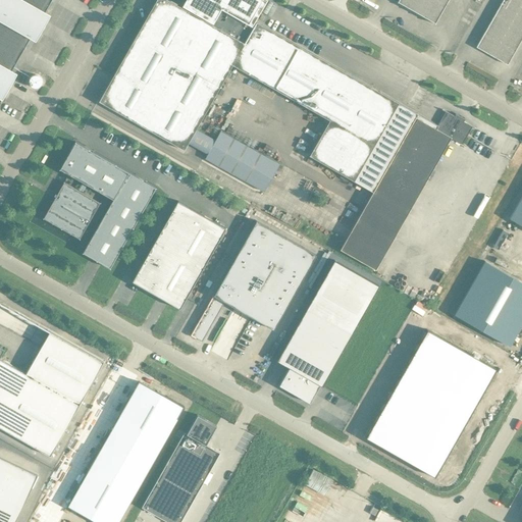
[(0,0),(0,96),(2,98),(15,74),(10,71),(31,37),(36,40),(49,16),(44,13),(51,0),(0,0)]
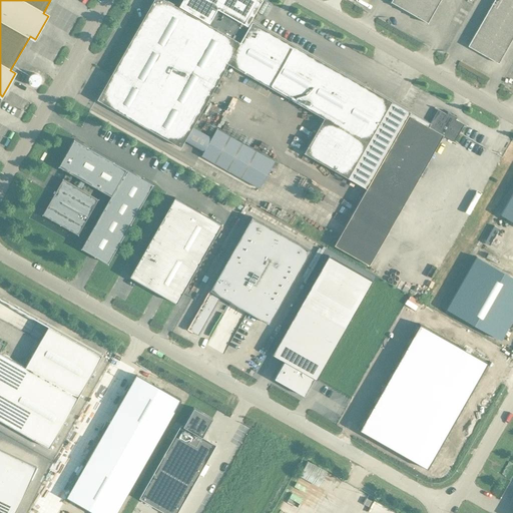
[(384,159),(383,158),(408,115),(428,126),(430,123),(392,101),(246,18),(257,1),(254,0),(186,0),(184,4),(192,9),(189,14),(165,0),(152,0),(96,99),(180,147),(184,140),(203,151),(201,155),(260,188),(275,161),(216,129),(211,138),(192,127),(227,64),(324,118),(304,153),(367,188),(384,159)]
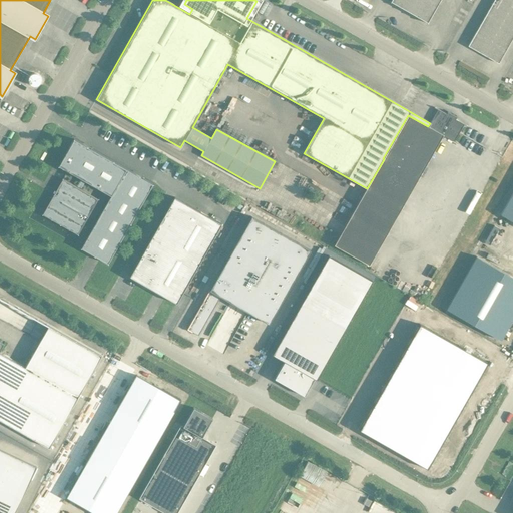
[(440,0),(390,0),(390,2),(427,23),(440,0)]
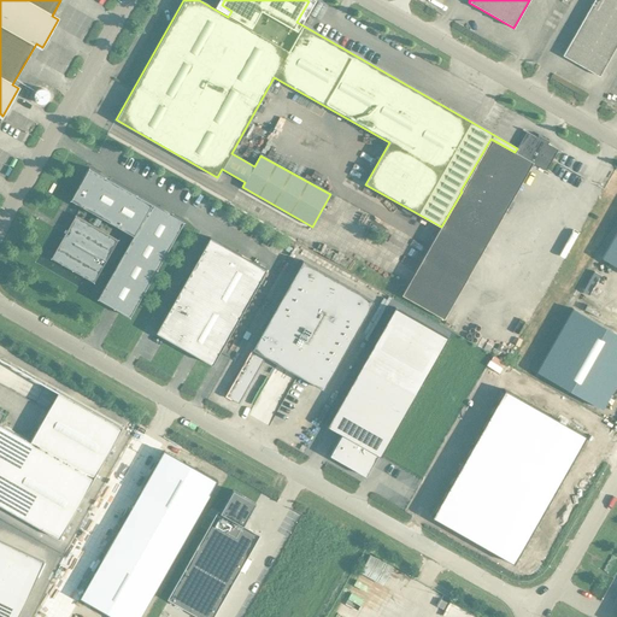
[(616,43),(616,0),(594,0),(563,56),(599,76),(616,43)]
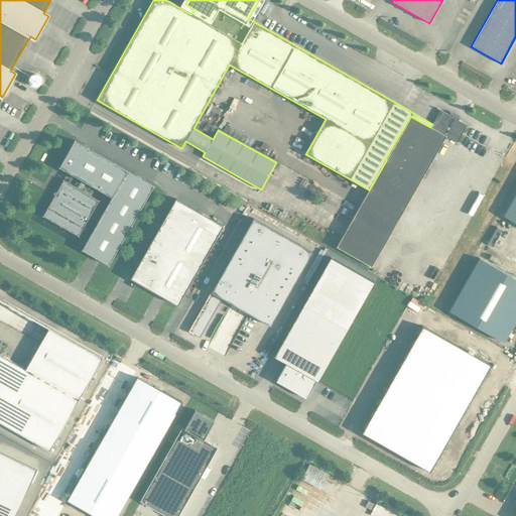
[(18,69),(26,84),(35,80),(28,63),(18,69)]
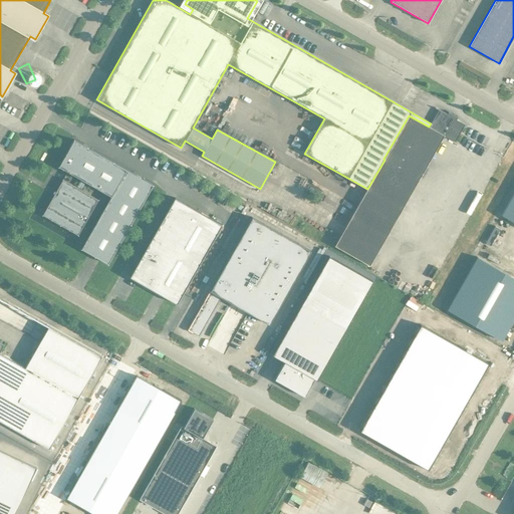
[(383,159),(384,160),(419,179),(444,136),(455,142),(465,124),(456,119),(457,117),(458,118),(458,117),(448,111),(448,112),(447,114),(439,109),(431,123),(429,126),(409,115),(383,159)]
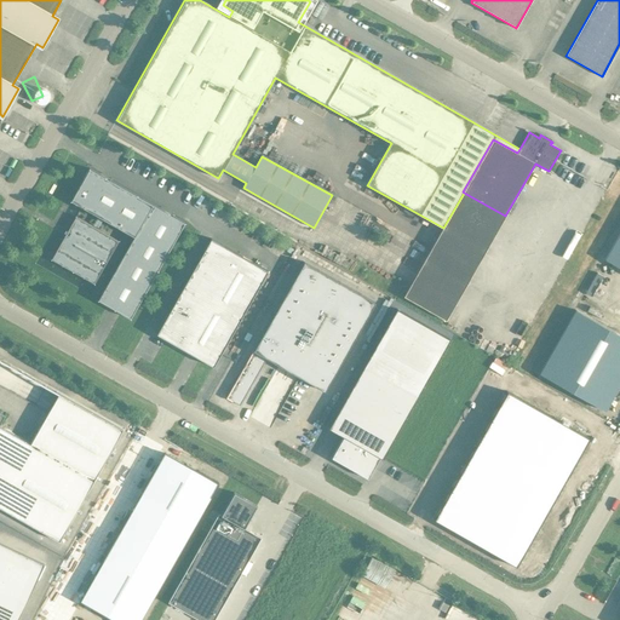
[(89,170),(70,201),(97,217),(92,227),(75,217),(51,259),(93,283),(118,241),(97,229),(102,219),(133,237),(97,300),(130,319),(184,224),(89,170)]
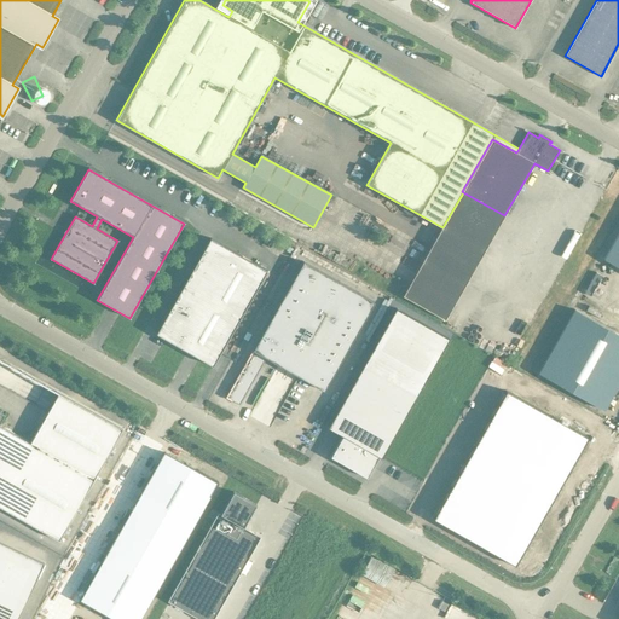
[(594,230),(600,219),(586,212),(580,223),(594,230)]
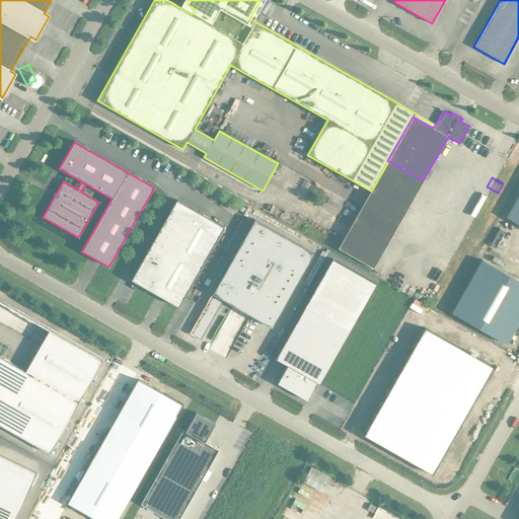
[(518,195),(506,217),(518,224),(518,195)]
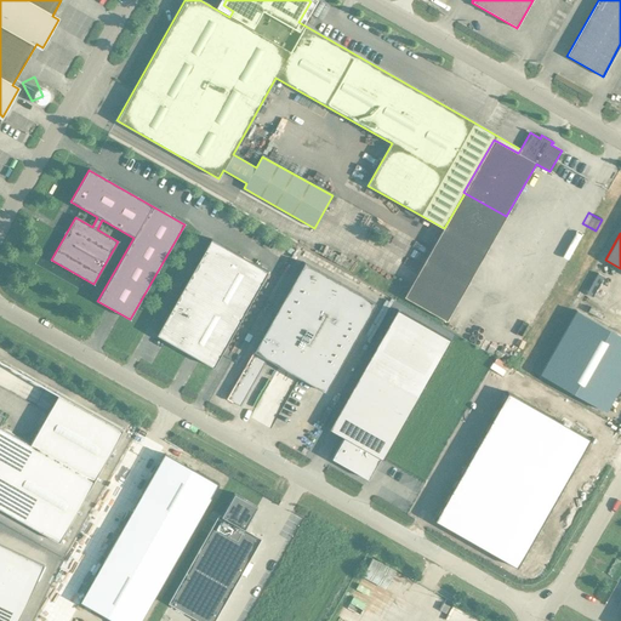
[(268,272),(211,239),(157,335),(214,368),(268,272)]
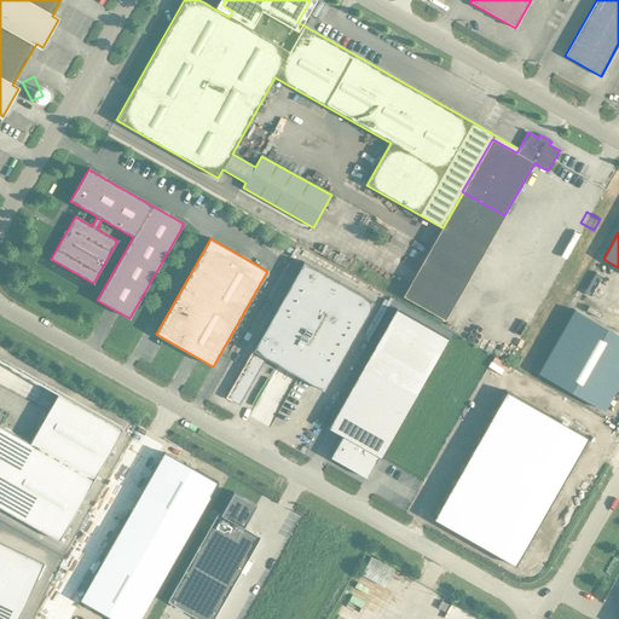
[(266,358),(324,391),(374,302),(304,261),(254,348),(225,398),(226,398),(227,398),(239,405),(266,358)]
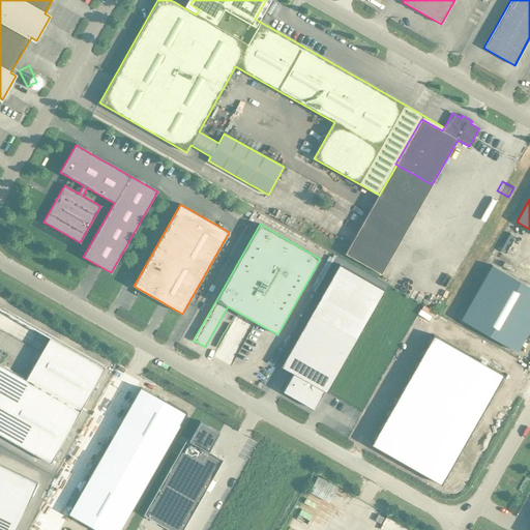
[(384,290),(339,264),(281,365),(293,373),(283,391),(314,409),(324,390),(326,391),(384,290)]
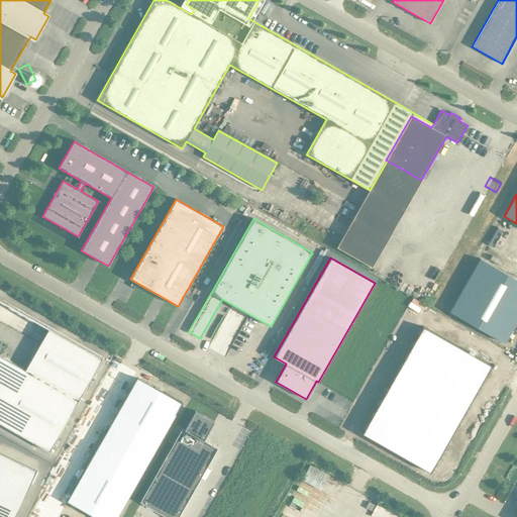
[(516,280),(480,259),(449,312),(504,342),(516,319),(516,280)]
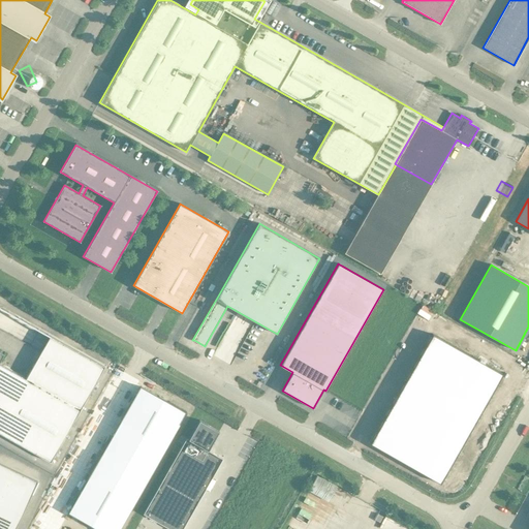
[(0,433),(51,462),(104,367),(50,336),(0,307),(0,310),(49,338),(26,378),(0,364),(0,362),(4,354),(0,352),(0,433)]
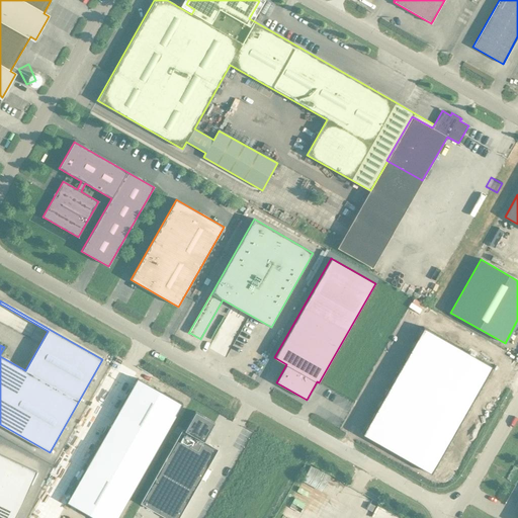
[(360,433),(430,473),(492,366),(421,326),(360,433)]
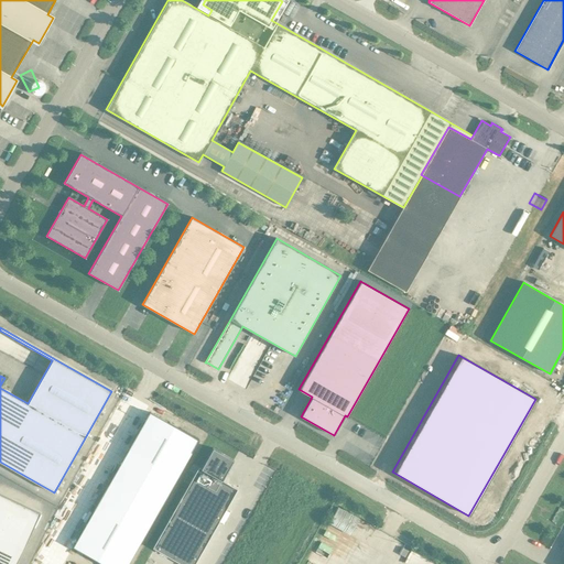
[(175,369),(173,373),(190,382),(192,377),(175,369)]
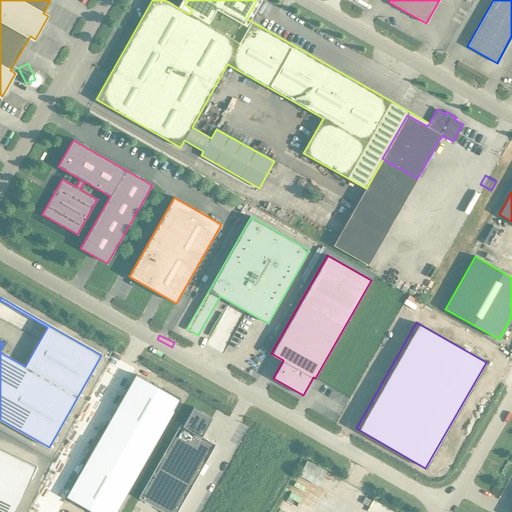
[(136,374),(66,496),(94,511),(115,511),(179,399),(136,374)]
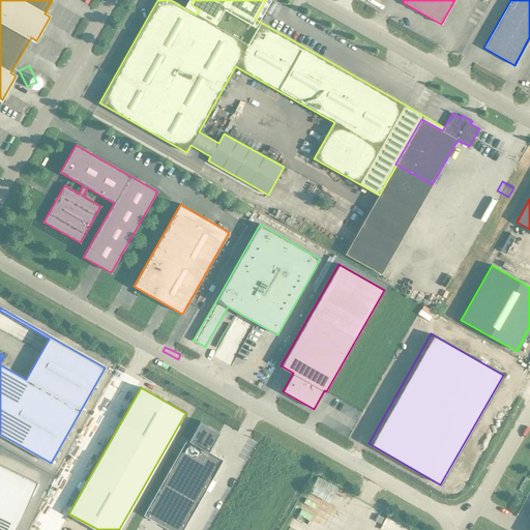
[(186,439),(143,516),(169,529),(182,529),(223,460),(208,451),(219,433),(200,421),(188,440),(186,439)]
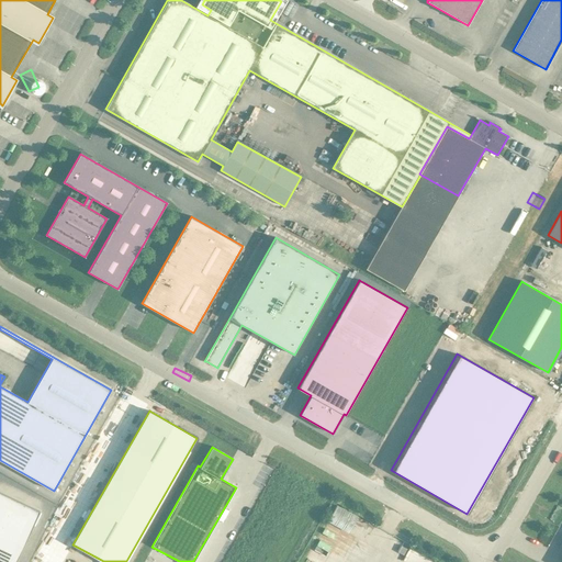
[(15,561),(40,512),(0,492),(0,561),(15,561)]
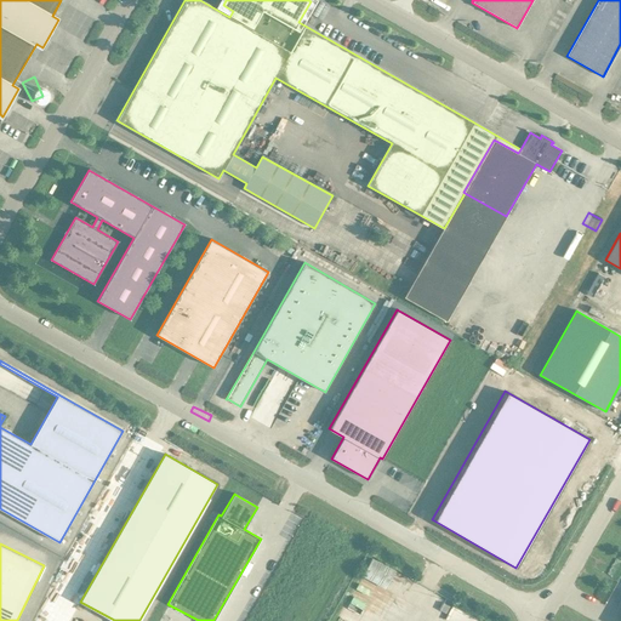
[(381,587),(391,569),(371,559),(362,576),(381,587)]
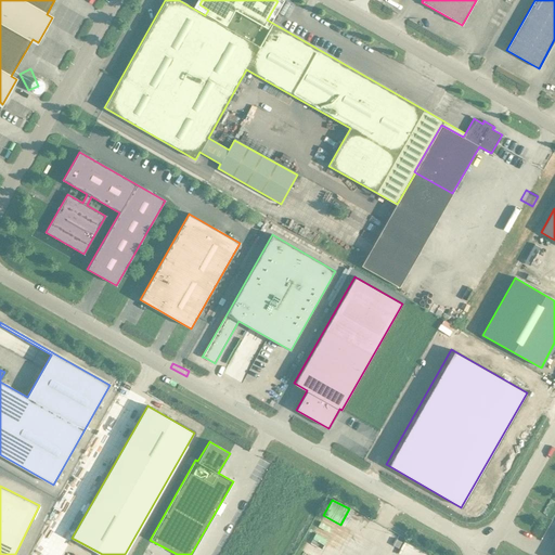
[(340,551),(343,544),(331,540),(328,546),(340,551)]
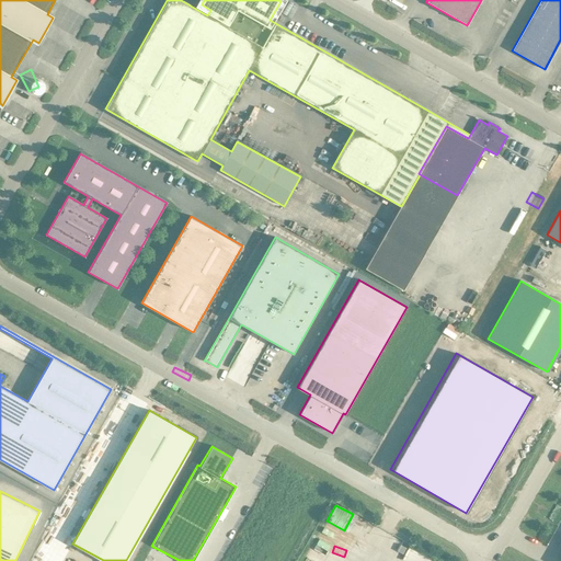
[(399,546),(397,554),(402,557),(405,548),(399,546)]
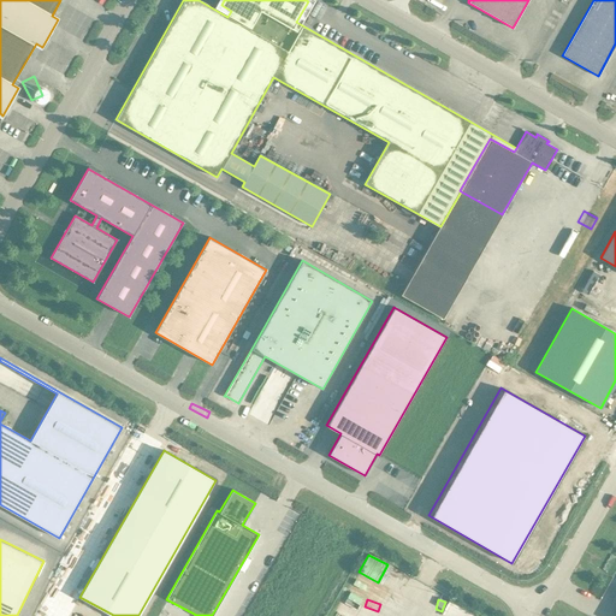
[(444,615),(457,615),(461,612),(454,605),(444,615)]
